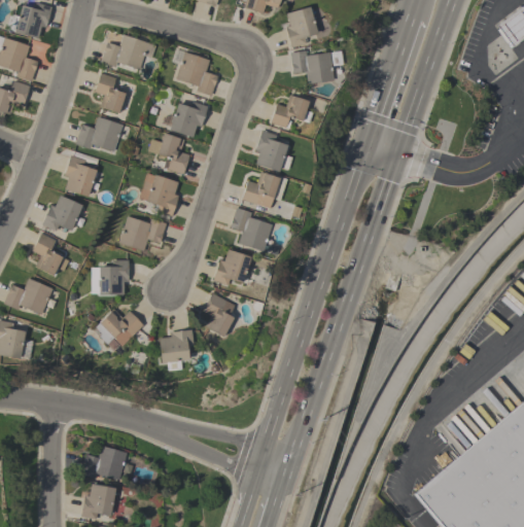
[(281,0),(280,4),(279,4),(278,8),(267,4),(264,13),(245,7),(247,1),(243,0),(281,0)]
